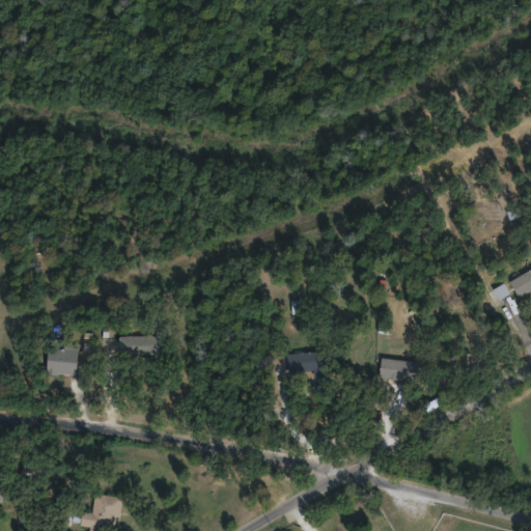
[(530,288),(519,296),(509,279),(530,267),(530,288)]
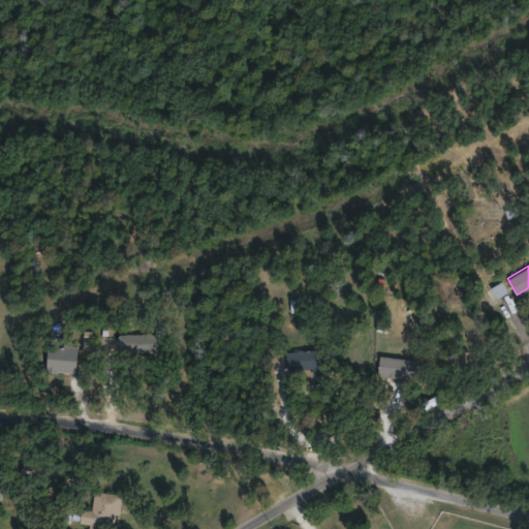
[(119,352),(119,333),(167,333),(167,352),(119,352)]
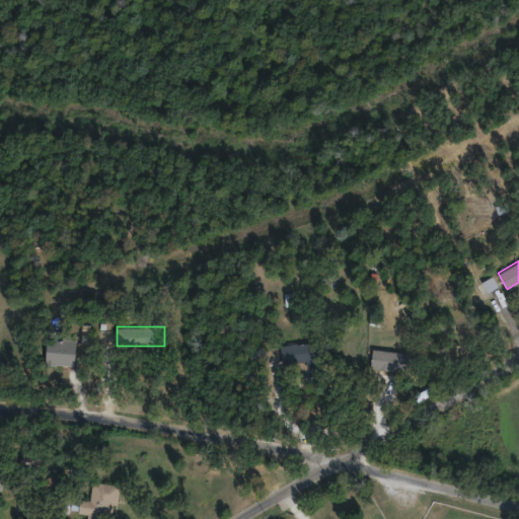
[(47,364),(47,340),(75,340),(75,364),(47,364)]
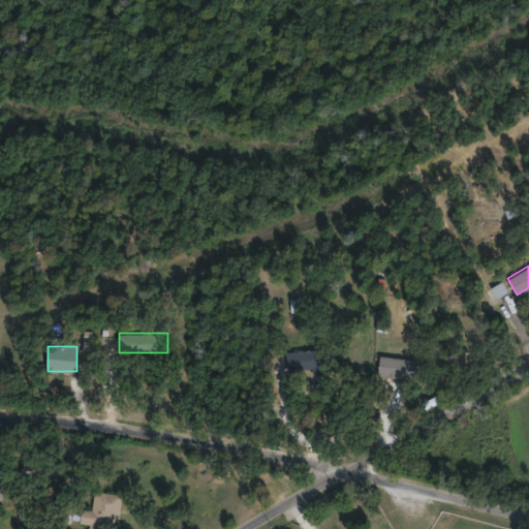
[(286,351),(330,348),(332,368),(287,371),(286,351)]
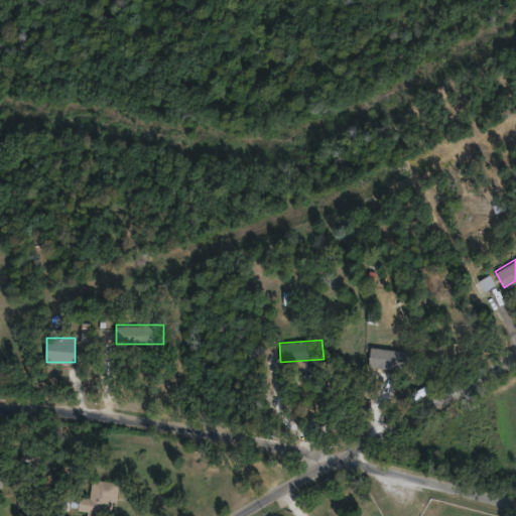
[(405,350),(403,370),(368,366),(370,346),(405,350)]
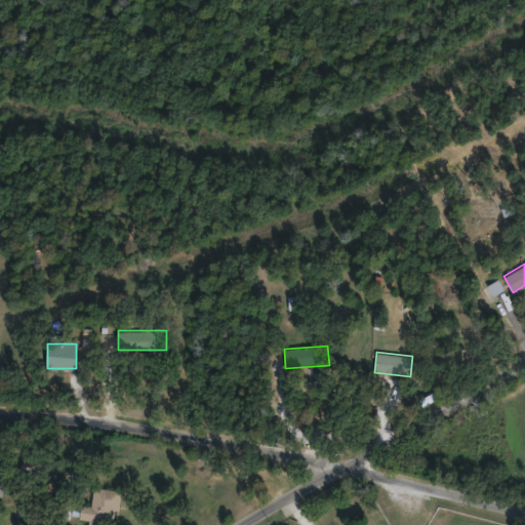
[(0,465),(2,465),(9,491),(0,493),(0,465)]
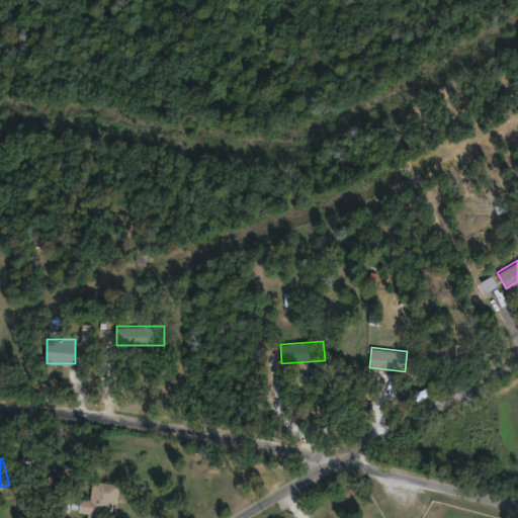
[(110,516),(80,516),(80,498),(91,498),(91,482),(118,482),(118,501),(110,501),(110,516)]
